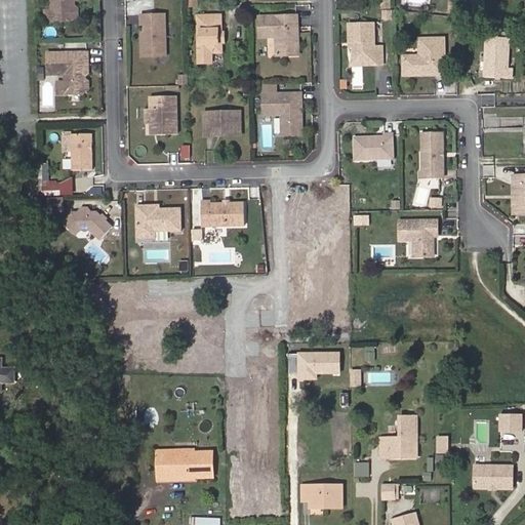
[(72,0),(76,0),(75,0),(48,0),(49,12),(51,12),(51,22),(72,22),(72,0)]
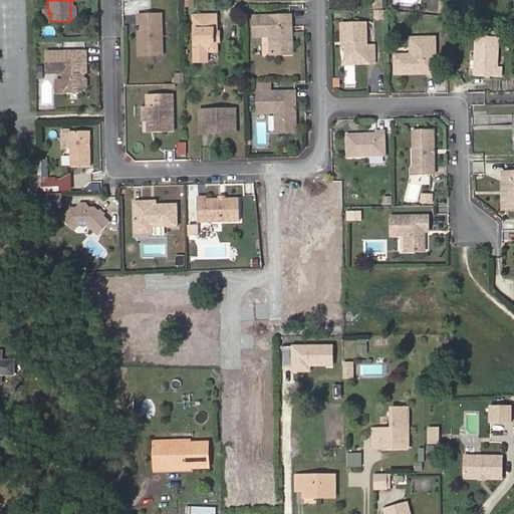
[(370,0),(371,9),(381,9),(380,0),(370,0)]
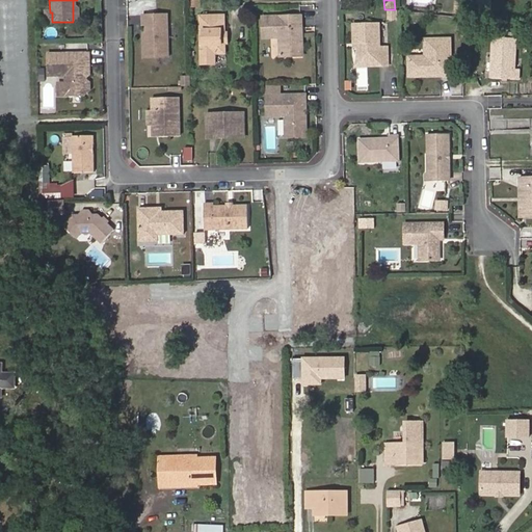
[(489,2),(477,1),(476,11),(488,12),(489,2)]
